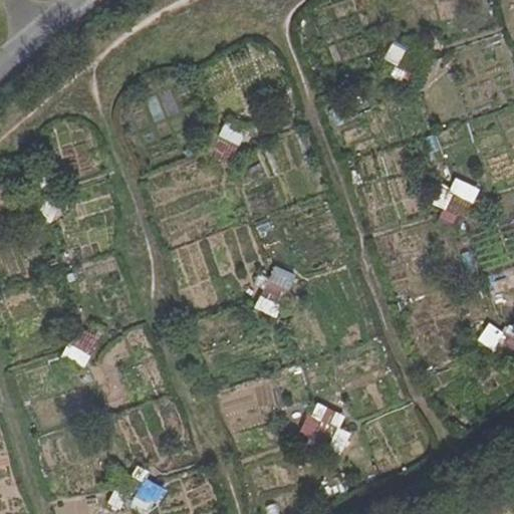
[(463,197),(450,192),(439,222),(463,230),(478,187),(468,183),(463,197)]
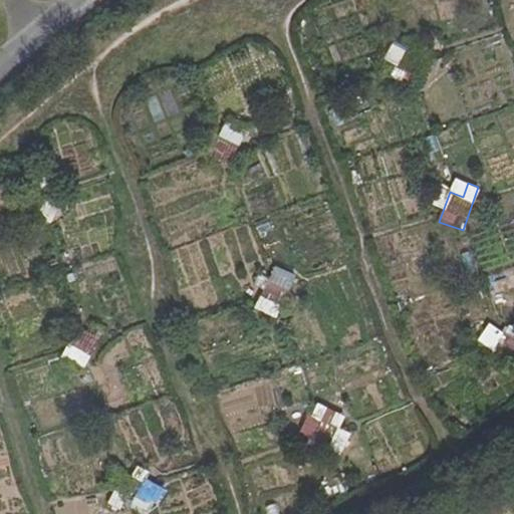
[(41,213),(53,221),(65,204),(53,196),(41,213)]
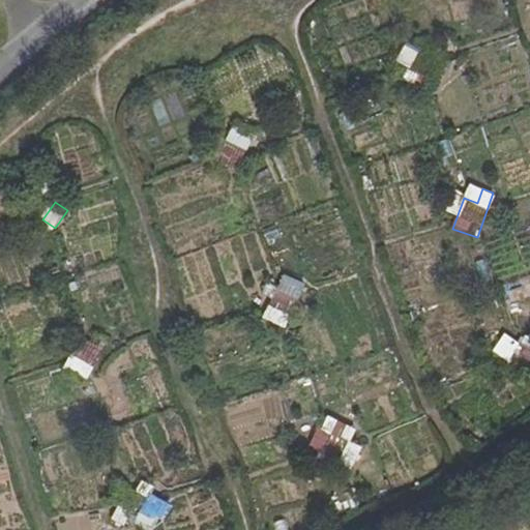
[(497,282),(526,271),(512,232),(483,241),(497,282)]
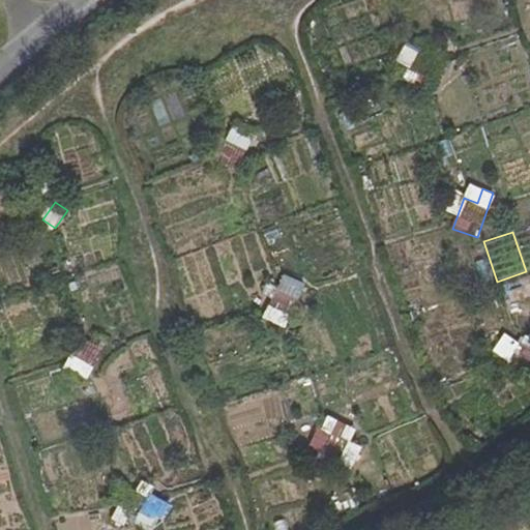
[(270,305),(264,319),(287,329),(292,316),(270,305)]
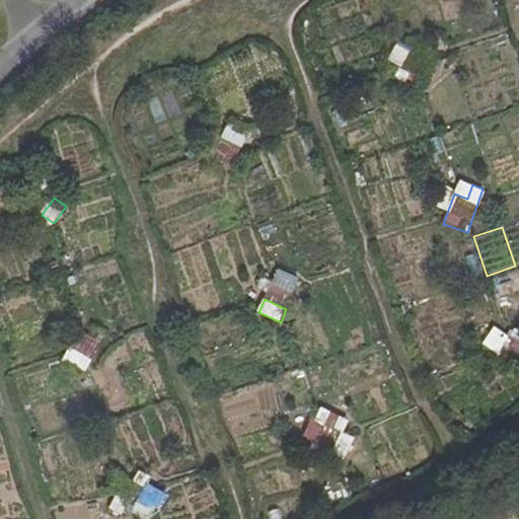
[(518,337),(493,327),(485,349),(518,360),(518,337)]
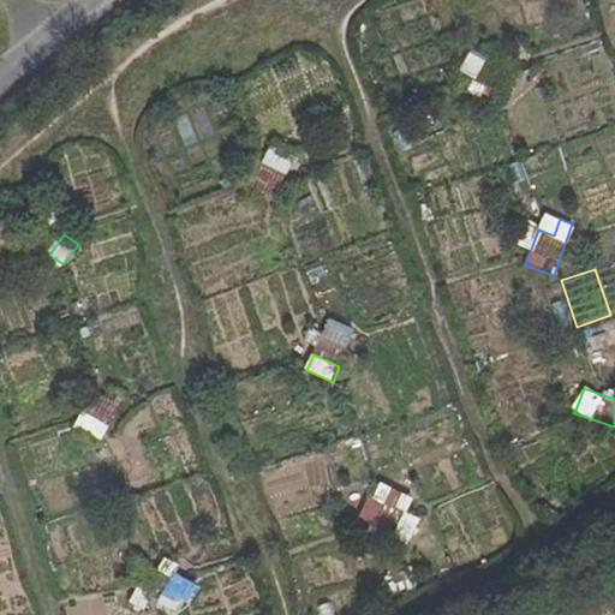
[(76,429),(105,441),(112,424),(83,412),(76,429)]
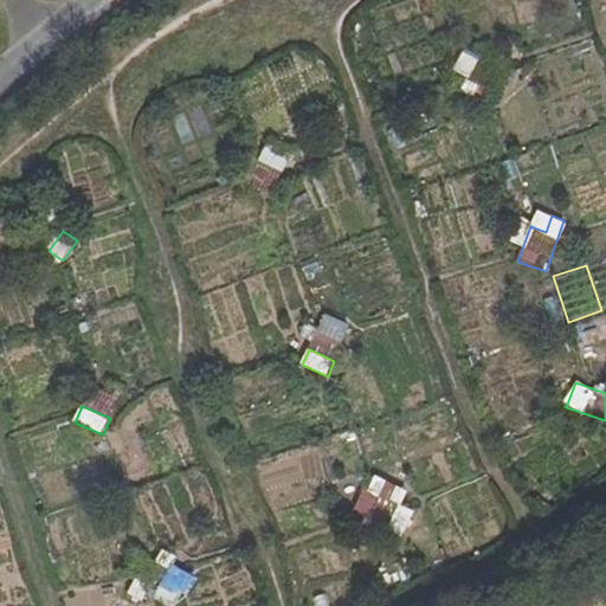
[(352,517),(385,532),(397,502),(363,488),(352,517)]
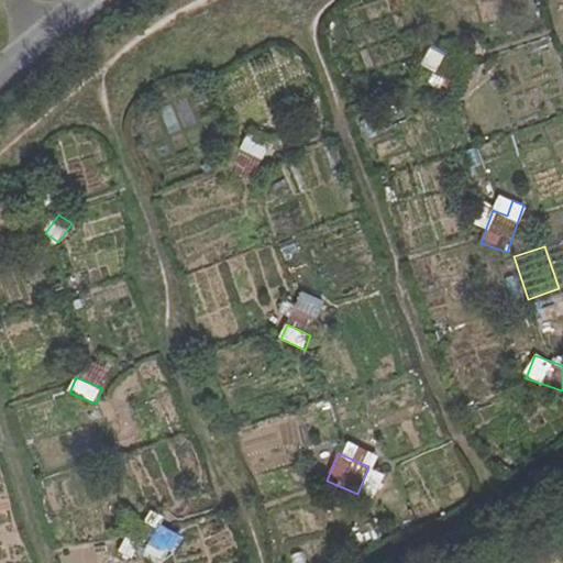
[(127,538),(120,552),(141,562),(147,549),(127,538)]
